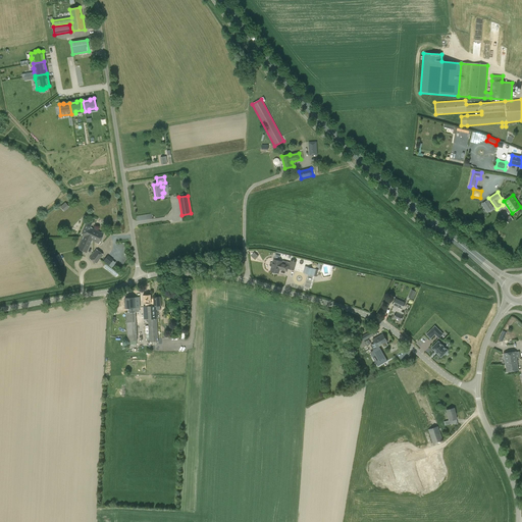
[(482,204),(487,212),(493,208),(487,200),(482,204)]
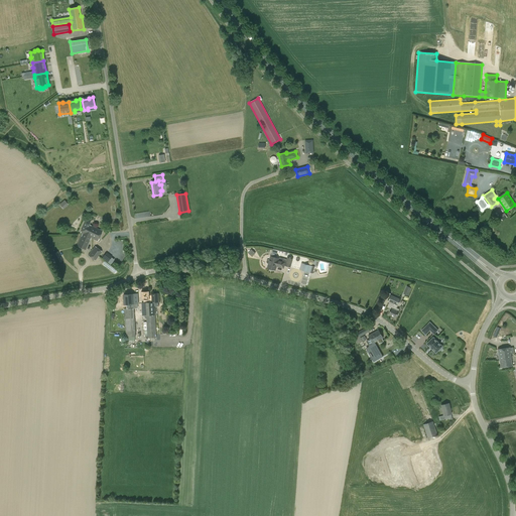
[(63,209),(69,205),(65,200),(59,204),(63,209)]
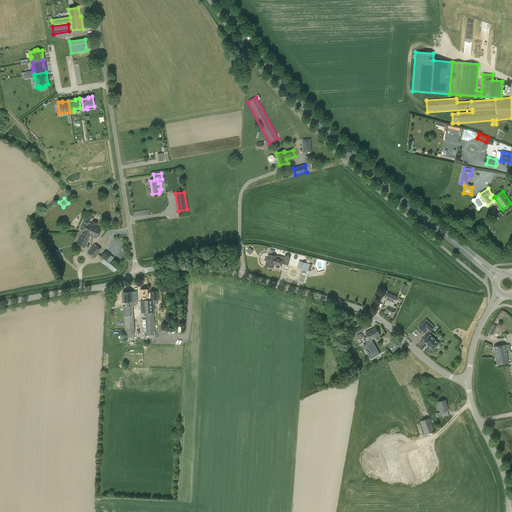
[(97,239),(101,229),(88,223),(89,221),(85,219),(79,231),(82,232),(82,234),(81,234),(76,244),(85,248),(90,236),(97,239)]
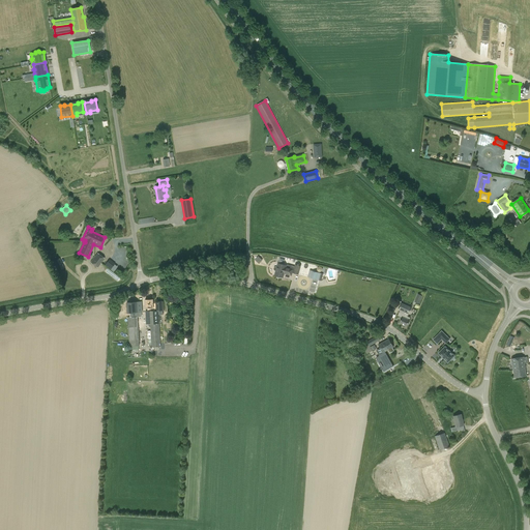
[(104,259),(97,254),(90,262),(97,267),(104,259)]
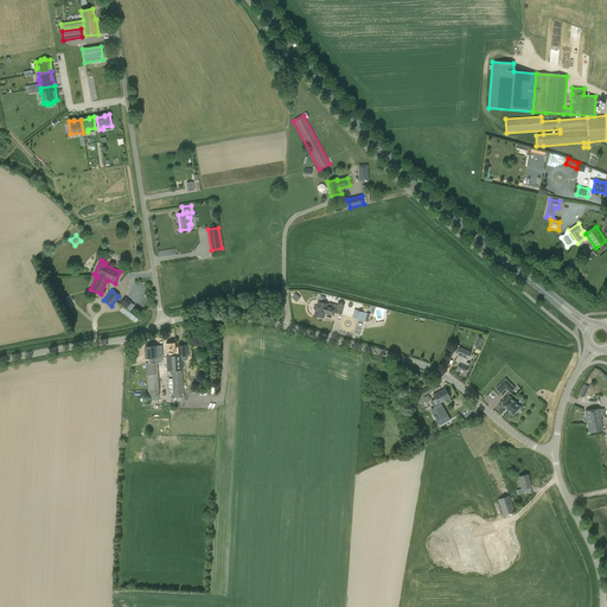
[(128,308),(133,301),(126,296),(121,304),(128,308)]
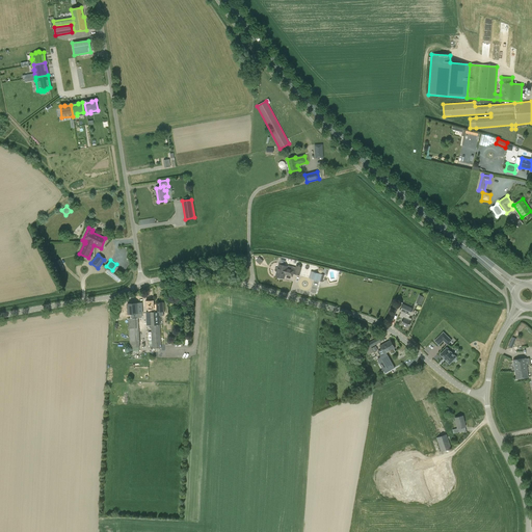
[(280,264),(278,268),(277,267),(275,268),(274,270),(275,270),(275,271),(277,272),(275,276),(284,278),(285,274),(290,276),(291,272),(292,269),(287,268),(287,267),(280,264)]
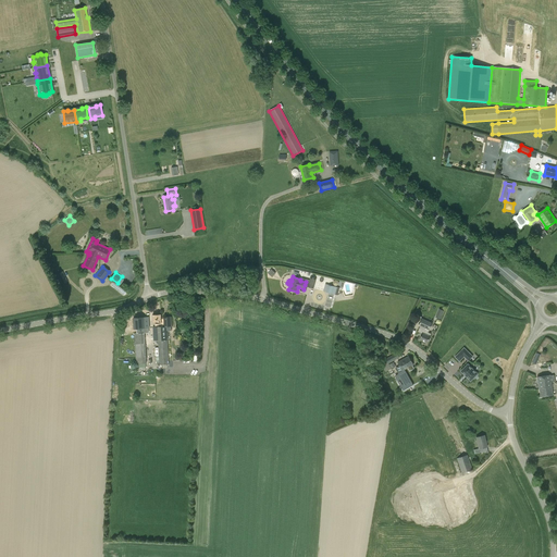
[(306,282),(305,285),(313,287),(316,277),(310,276),(308,283),(306,282)]
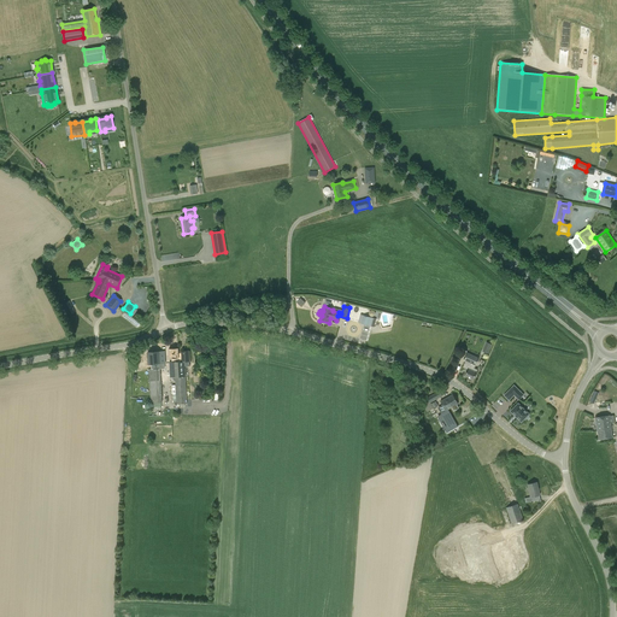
[(358,322),(371,327),(374,318),(360,315),(358,322)]
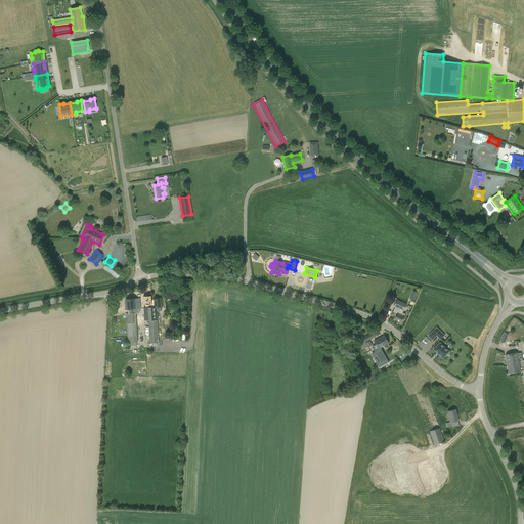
[(154,300),(151,301),(151,296),(143,297),(144,305),(145,305),(146,308),(143,308),(144,320),(148,320),(149,343),(159,343),(158,330),(159,330),(159,329),(160,329),(159,320),(158,320),(157,308),(162,308),(161,298),(153,299),(154,300)]
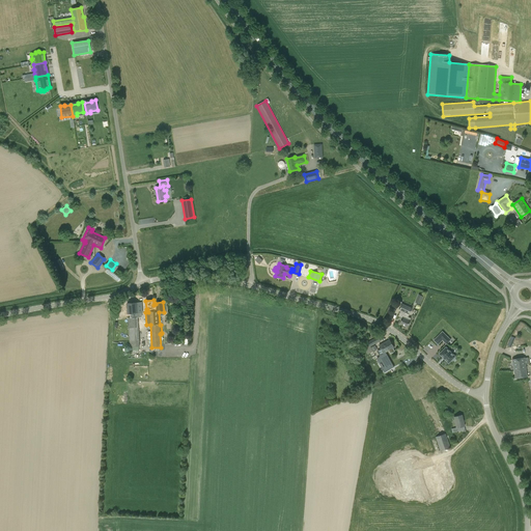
[(136,302),(127,302),(127,314),(130,314),(130,317),(134,317),(134,313),(137,313),(136,303),(136,302)]
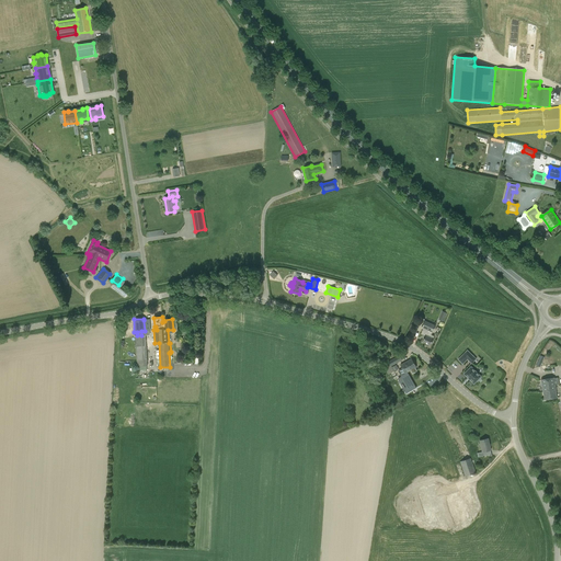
[(145,331),(141,331),(141,335),(145,335),(150,334),(150,331),(150,325),(151,324),(150,319),(144,320),(145,331)]
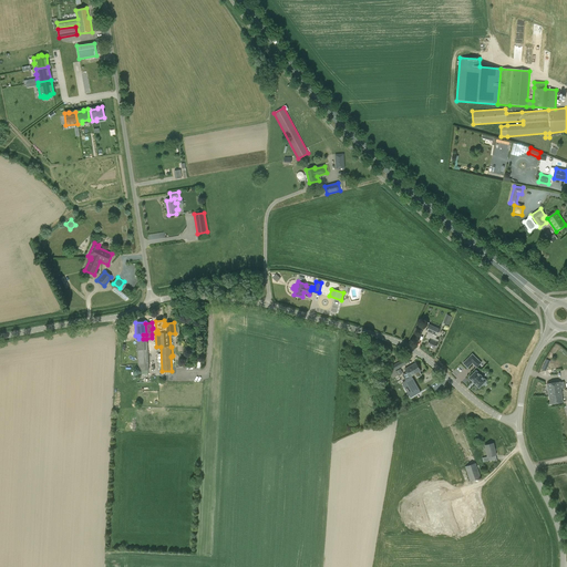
[(435,349),(437,342),(440,340),(436,338),(441,329),(430,325),(426,331),(428,332),(425,337),(430,339),(428,346),(435,349)]
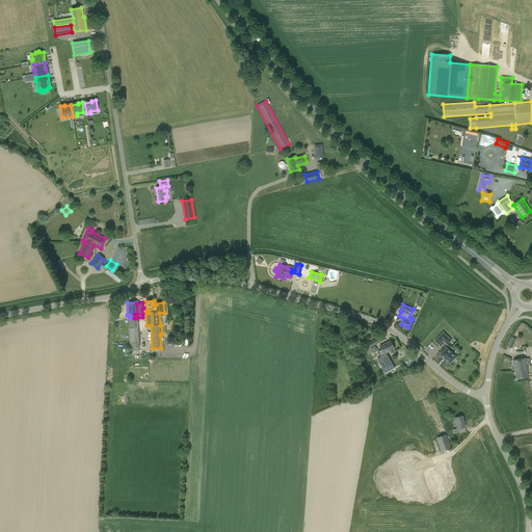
[(130,348),(139,347),(139,343),(137,318),(134,318),(130,318),(128,318),(130,348)]
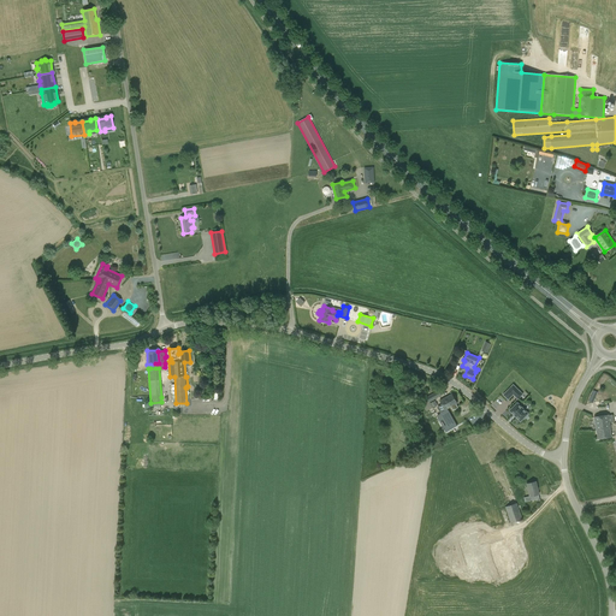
[(514,394),(516,396),(517,398),(522,394),(516,388),(514,384),(503,395),(508,400),(514,394)]
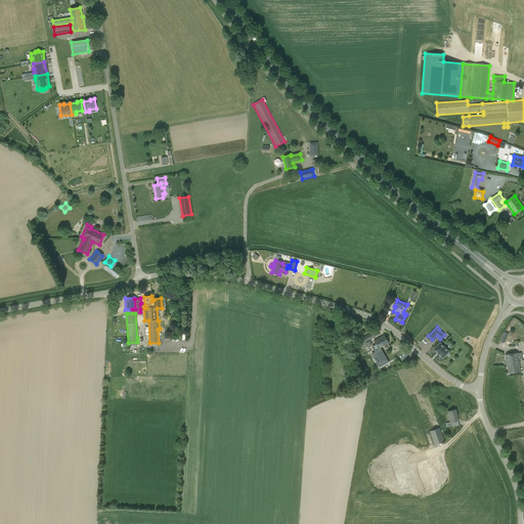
[(365,342),(376,336),(374,332),(363,338),(365,342)]
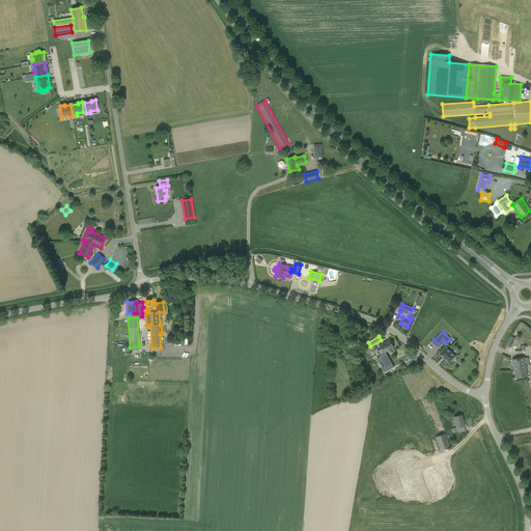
[(380,356),(376,357),(379,362),(383,360),(386,366),(383,368),(385,371),(393,367),(386,353),(389,351),(390,354),(395,351),(393,347),(394,347),(390,339),(380,345),(381,348),(382,351),(378,353),(380,356)]
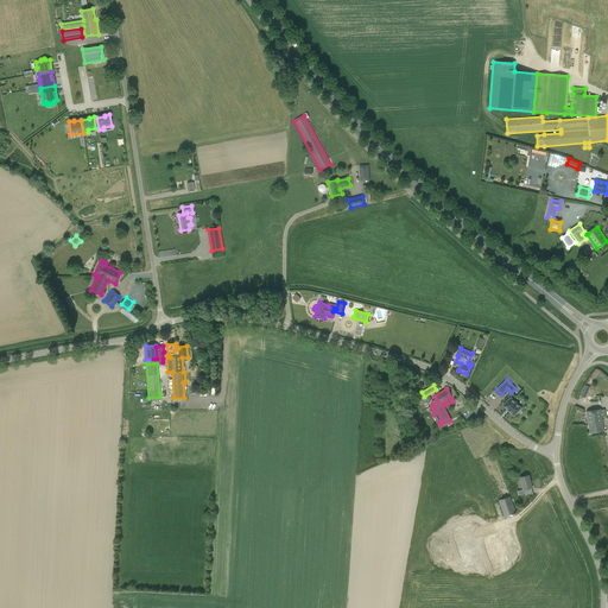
[(520,407),(511,398),(504,405),(514,416),(517,412),(518,413),(521,410),(520,409),(520,407)]
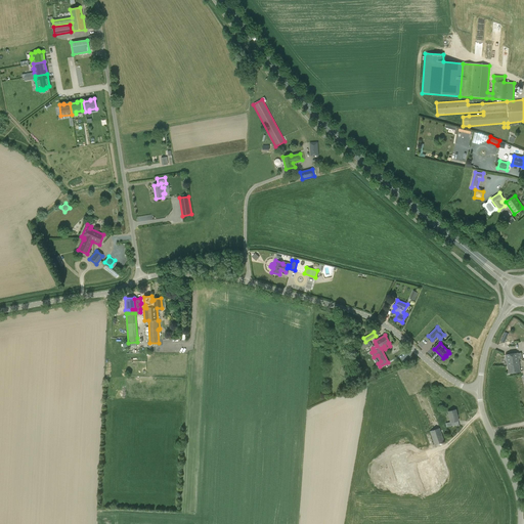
[(521,353),(518,353),(506,355),(509,374),(520,372),(518,359),(522,358),(521,353)]
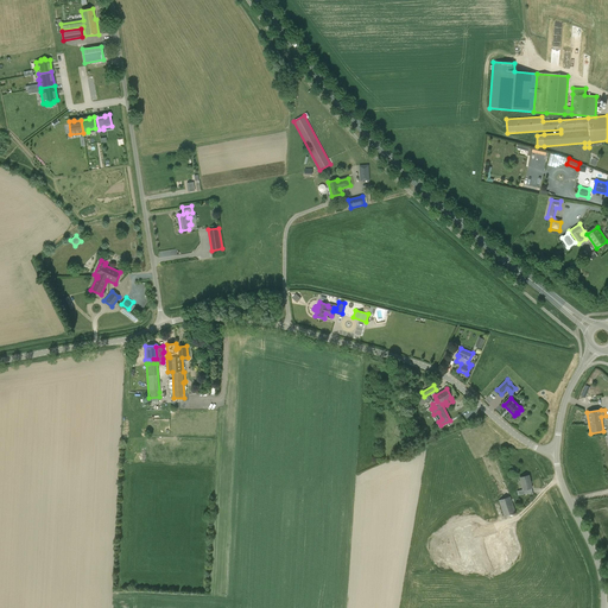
[(526,493),(532,493),(531,487),(532,487),(530,475),(520,477),(523,489),(517,491),(518,494),(526,493)]
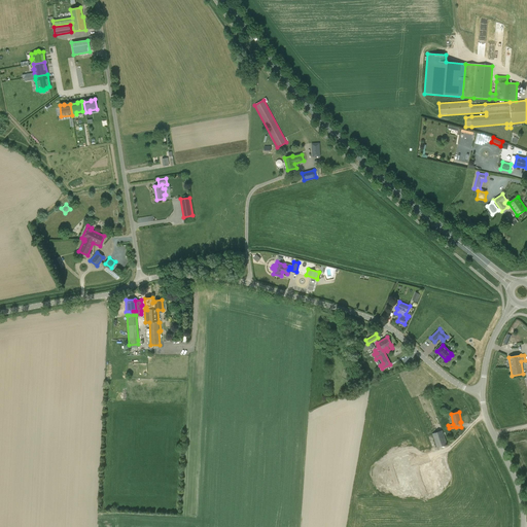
[(432,433),(437,447),(447,444),(443,430),(432,433)]
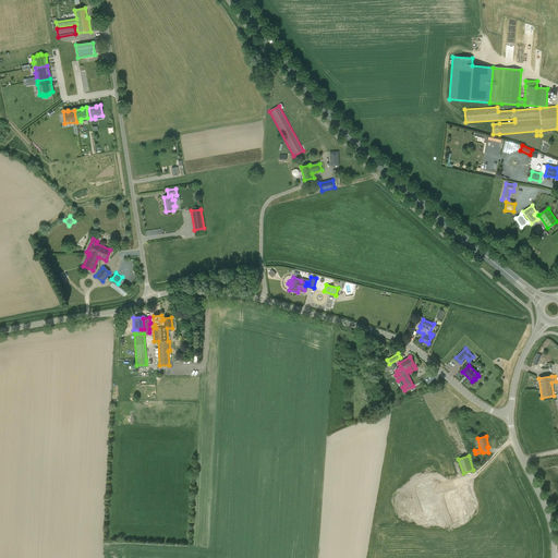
[(431,478),(415,484),(428,524),(444,520),(431,478)]
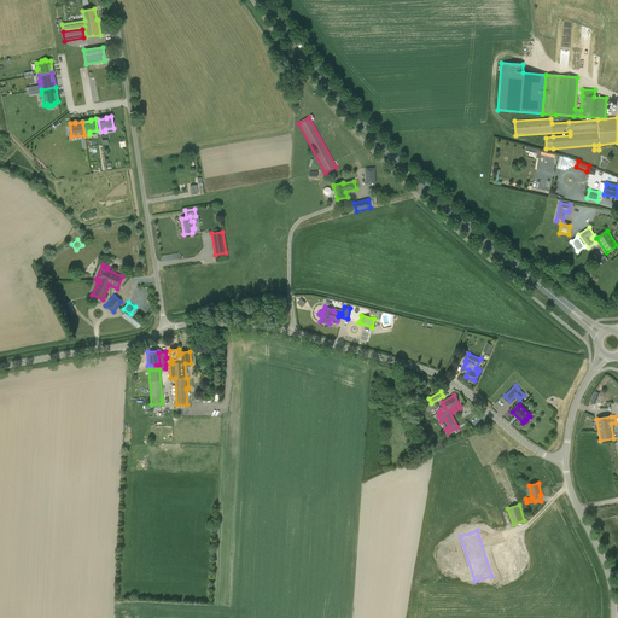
[(518,532),(508,536),(518,561),(526,558),(518,532)]
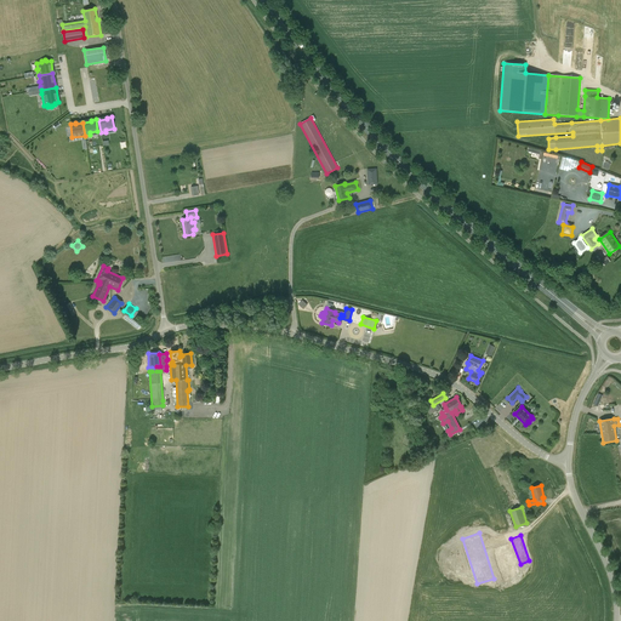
[(494,552),(503,582),(518,579),(508,547),(494,552)]
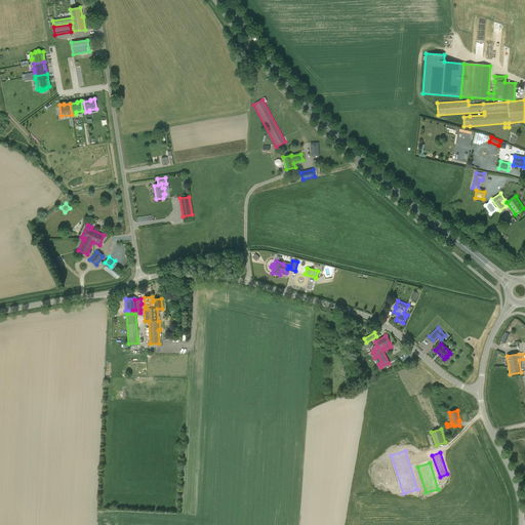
[(393,478),(393,477),(393,475),(392,474),(391,473),(390,472),(388,472),(387,471),(386,471),(385,472),(384,472),(382,473),(381,475),(380,476),(380,477),(381,479),(382,481),(384,482),(385,483),(386,483),(387,483),(389,483),(390,482),(391,482),(392,481),(392,480),(393,479),(393,478)]
